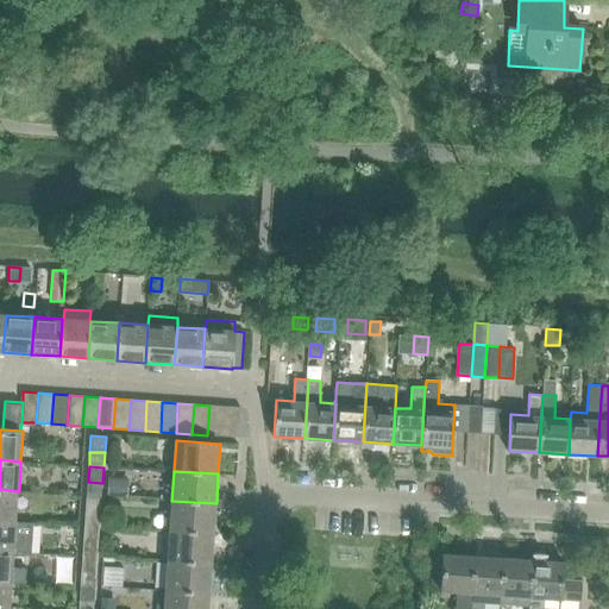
[(110,481),(108,495),(123,496),(124,477),(110,477),(110,481)]
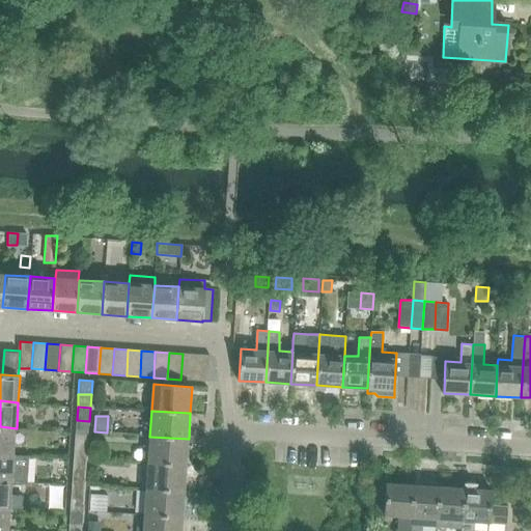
[(77,420),(76,432),(88,434),(89,421),(77,420)]
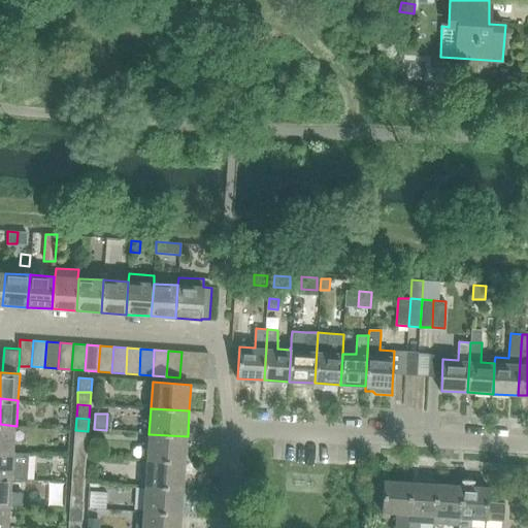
[(0,424),(0,451),(14,452),(17,426),(0,424)]
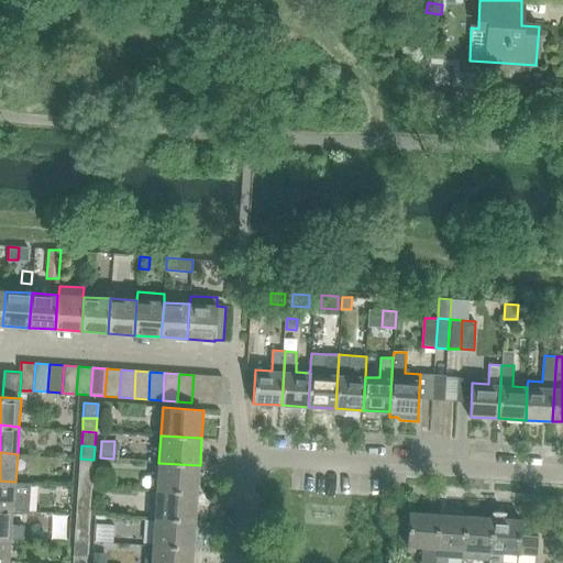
[(80,459),(79,473),(94,474),(94,460),(80,459)]
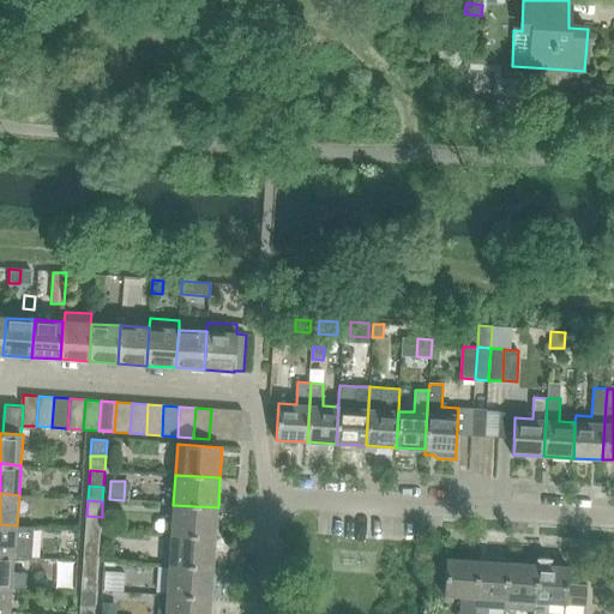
[(173,505),(172,535),(216,539),(218,507),(173,505)]
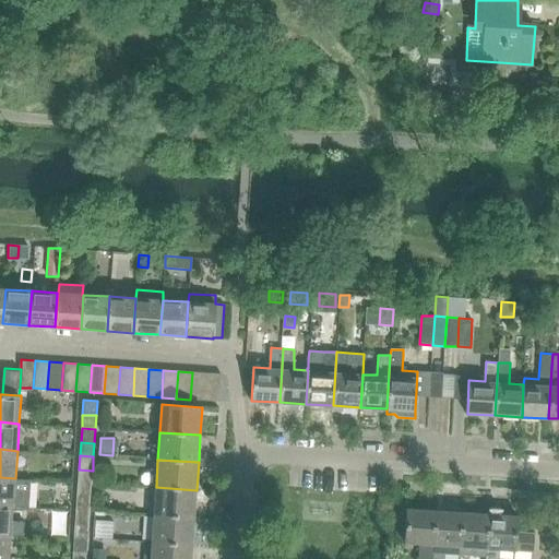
[(79,470),(79,484),(92,484),(93,471),(79,470)]
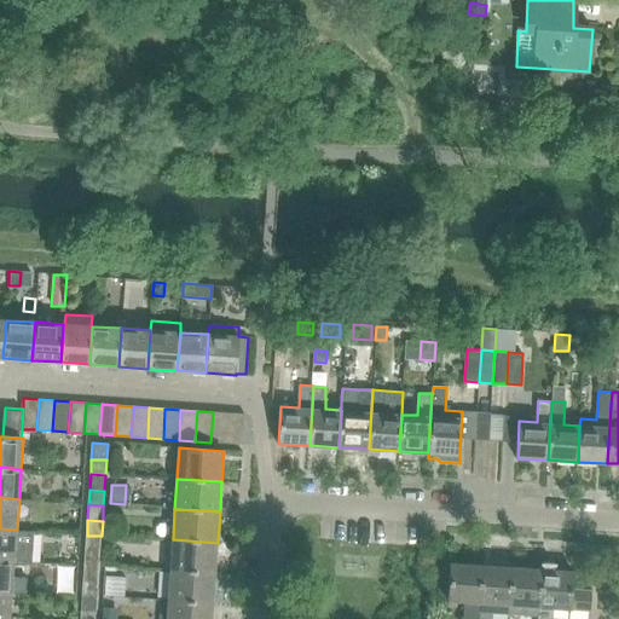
[(0,559),(15,560),(32,561),(33,531),(17,530),(0,528),(0,559)]
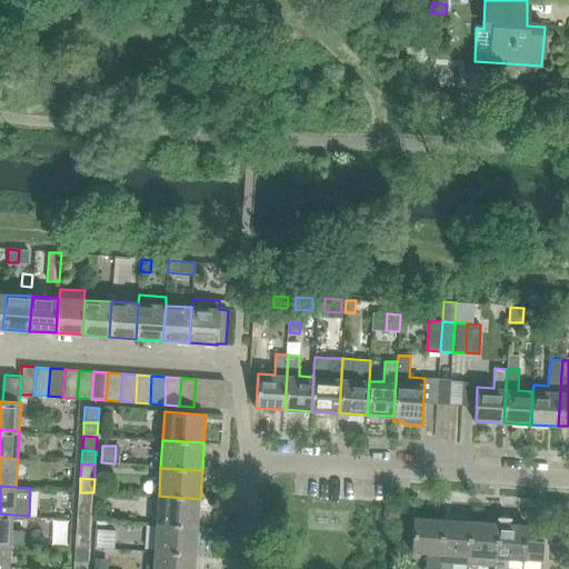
[(80,492),(79,506),(92,507),(93,492),(80,492)]
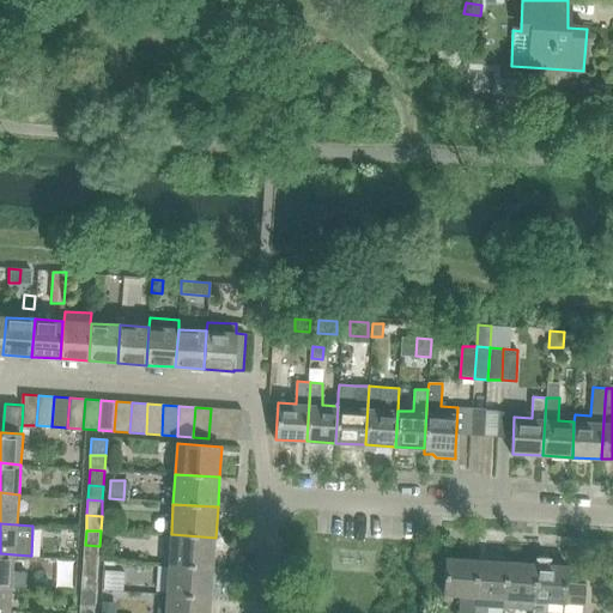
[(171,534),(169,564),(214,568),(216,538),(171,534)]
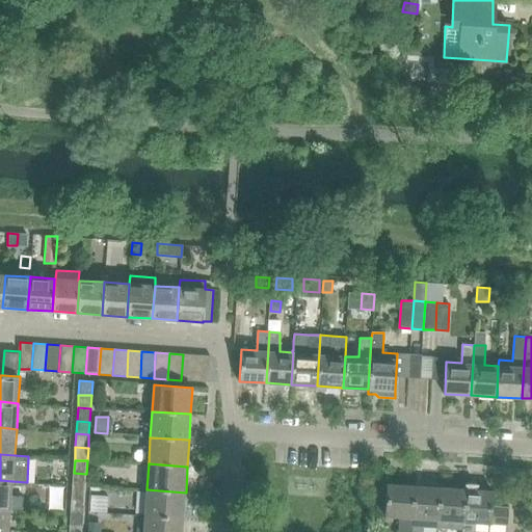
[(74,473),(73,486),(85,487),(86,474),(74,473)]
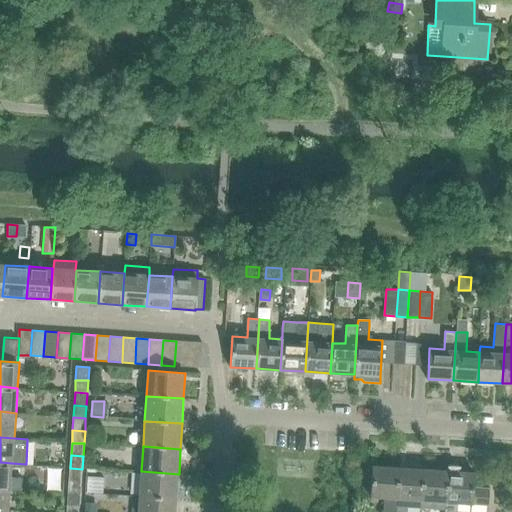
[(0,462),(0,487),(11,489),(12,463),(0,462)]
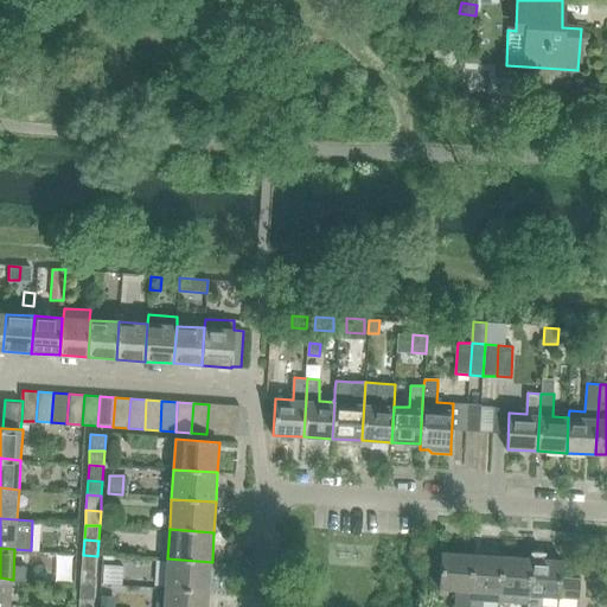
[(454,606),(468,606),(473,554),(442,551),(440,589),(457,590),(454,606)]
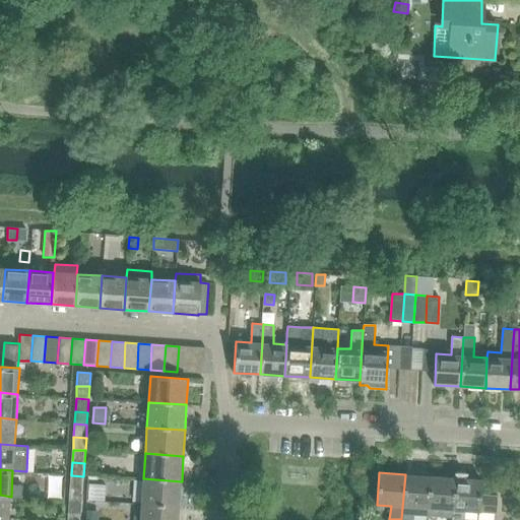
[(405,474),(401,519),(413,519),(414,519),(414,516),(427,517),(428,508),(430,475),(405,474)]
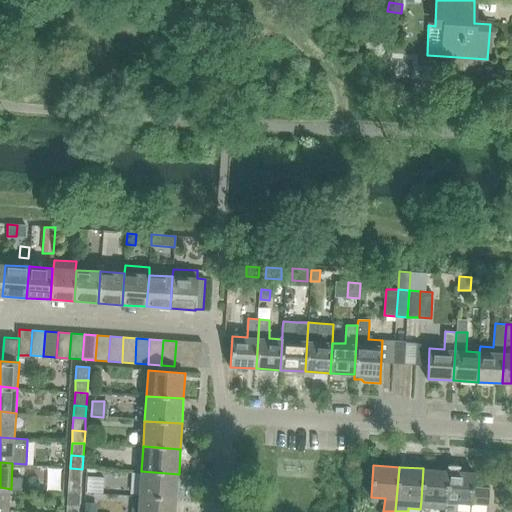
[(70,468),(69,480),(81,481),(82,469),(70,468)]
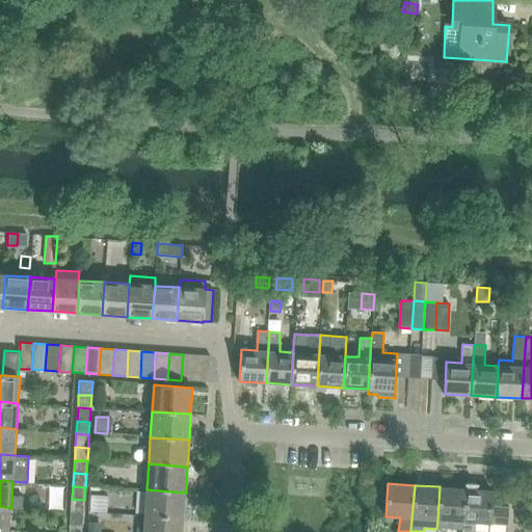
[(437,520),(436,529),(461,530),(462,530),(462,522),(466,488),(442,486),(440,486),(437,520)]
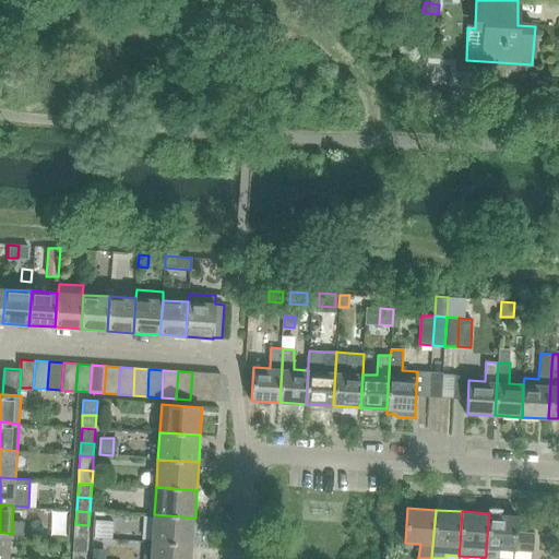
[(485,557),(484,558),(498,558),(499,549),(514,550),(514,549),(515,533),(516,515),(489,513),(486,548),(486,557),(485,557)]
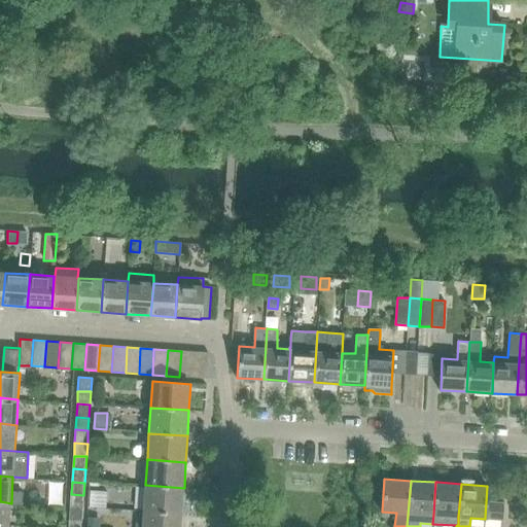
[(145,485),(144,512),(182,514),(184,488),(145,485)]
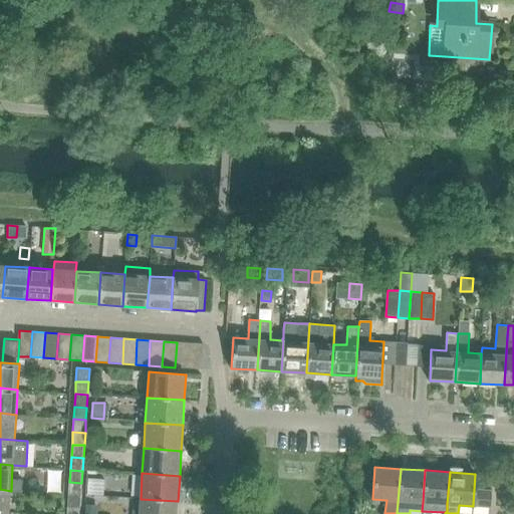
[(69,482),(68,495),(81,496),(81,483),(69,482)]
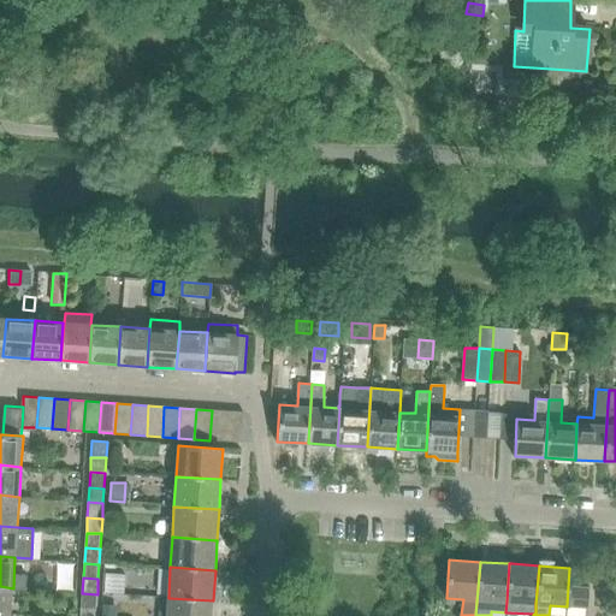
[(105,579),(104,593),(120,594),(123,580),(105,579)]
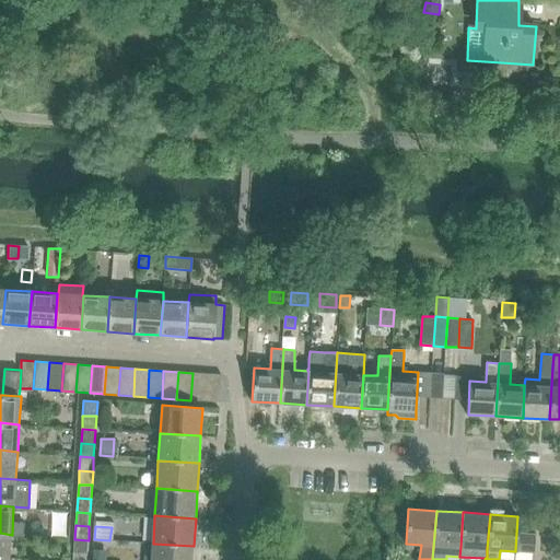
[(0,533),(0,559),(10,559),(12,535),(0,533)]
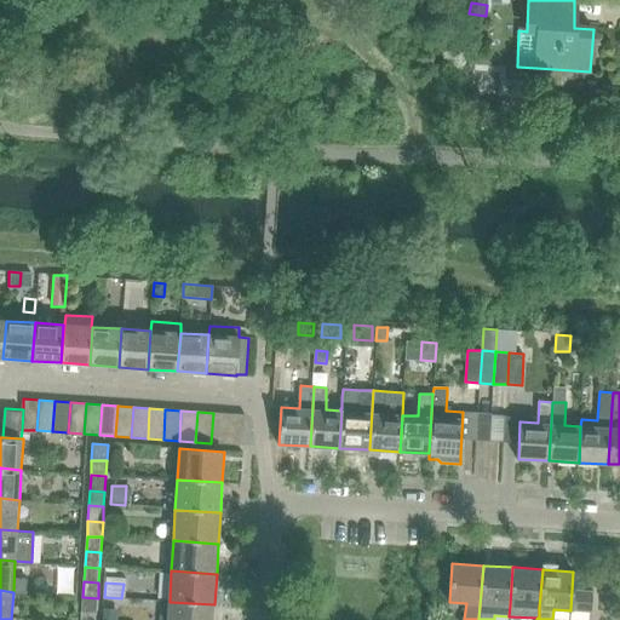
[(592,592),(572,591),(570,609),(591,610),(592,592)]
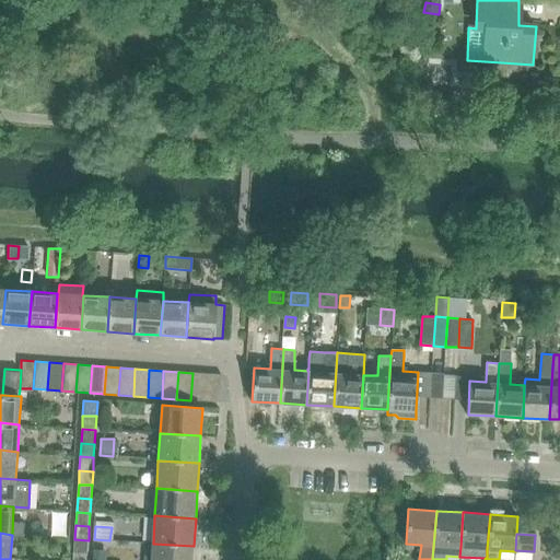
[(74,539),(74,553),(88,553),(89,540),(74,539)]
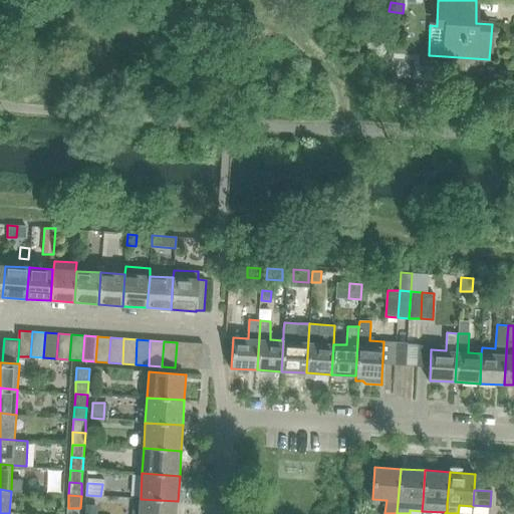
[(141,499),(139,513),(177,513),(178,501),(141,499)]
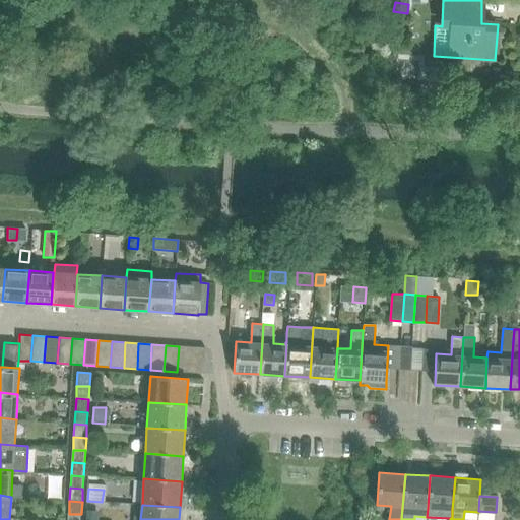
[(86,519),(85,519),(94,519),(95,512),(87,511),(86,519)]
